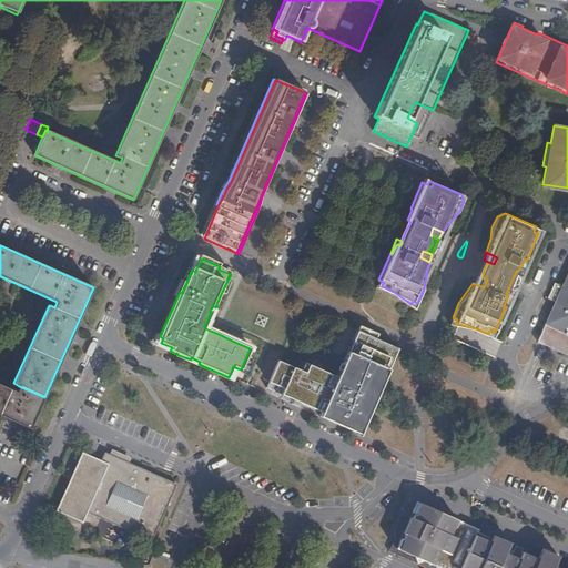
[(201,261),(194,259),(191,266),(196,269),(201,261)]
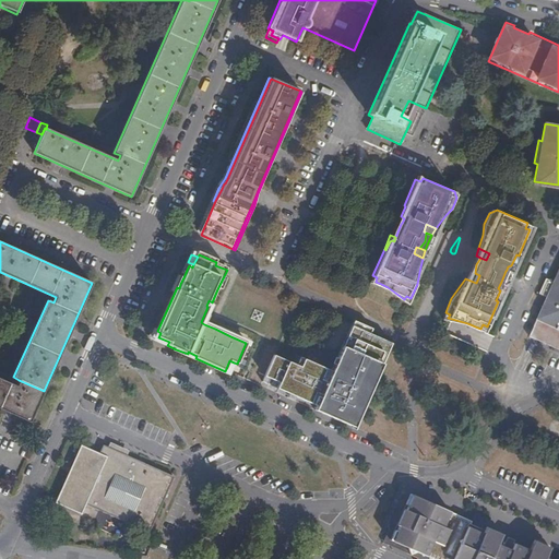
[(511,272),(519,256),(516,254),(511,265),(508,266),(507,270),(511,272)]
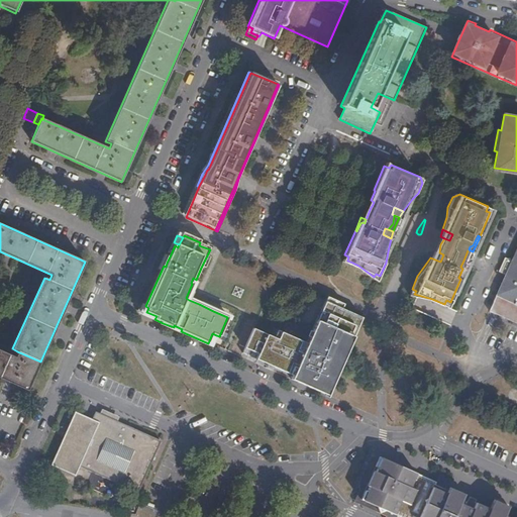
[(444,238),(440,236),(437,244),(434,250),(439,252),(440,244),(444,238)]
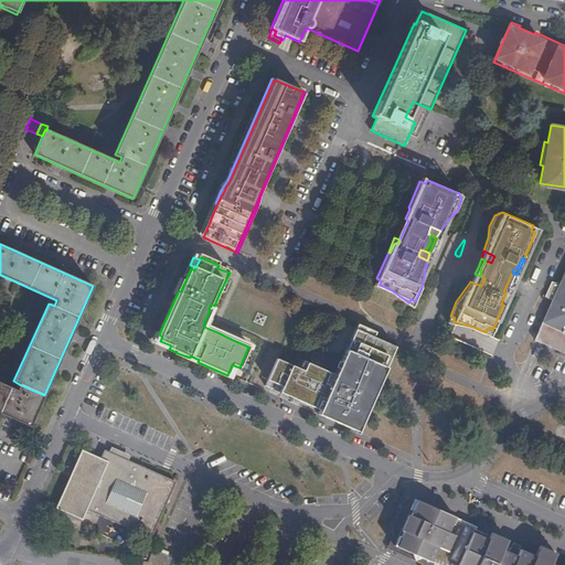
[(564,273),(561,284),(555,281),(548,297),(553,298),(534,338),(545,342),(555,347),(564,351),(564,273)]
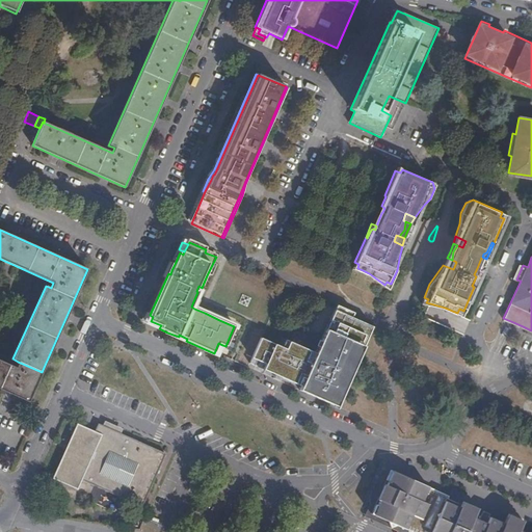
[(452,260),(447,258),(443,265),(453,269),(456,262),(452,260)]
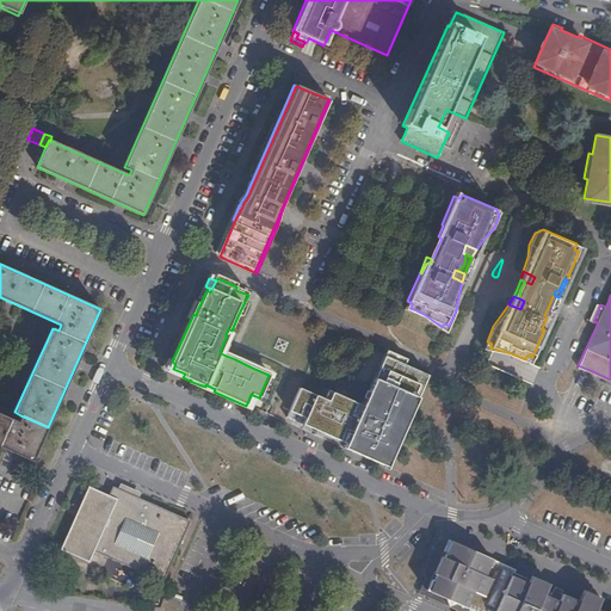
[(593,321),(600,304),(597,303),(590,319),(593,321)]
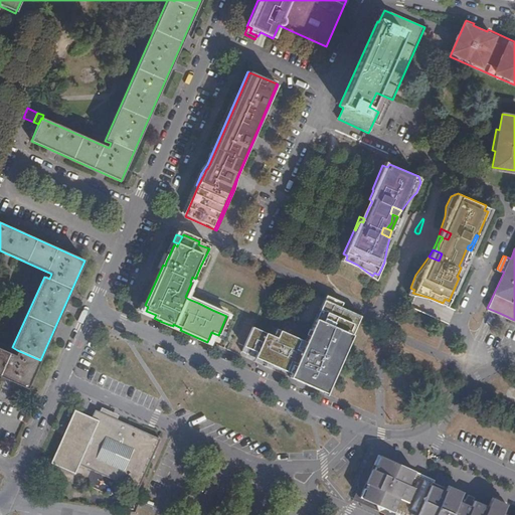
[(209,258),(205,256),(200,267),(204,268),(209,258)]
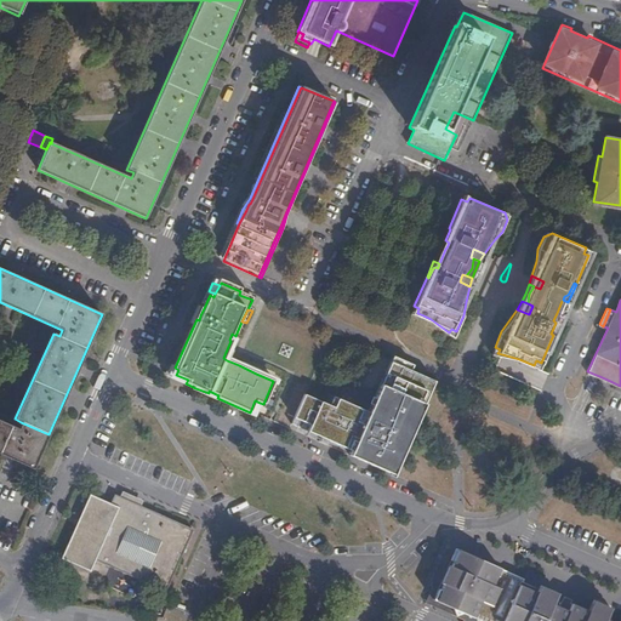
[(303,396),(290,425),(307,432),(315,436),(319,438),(326,442),(351,451),(348,456),(357,460),(381,471),(388,474),(393,477),(415,427),(425,409),(434,386),(410,375),(412,369),(393,360),(386,377),(381,387),(374,402),(368,415),(336,400),(332,409),(328,406),(303,396)]
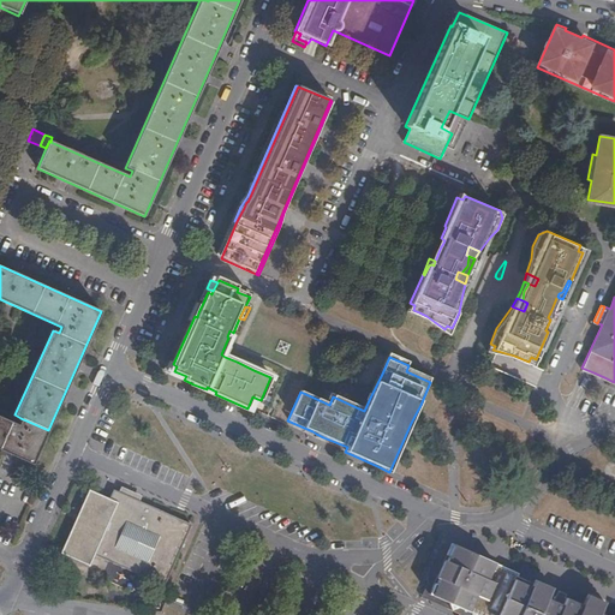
[(239,359),(237,362),(254,370),(255,366),(239,359)]
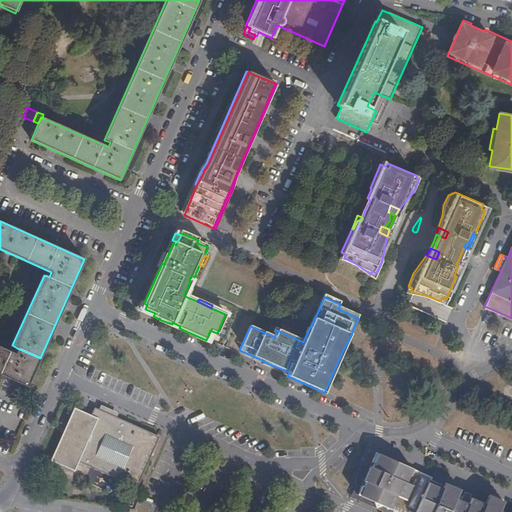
[(143,303),(140,311),(153,316),(155,313),(145,309),(147,305),(143,303)]
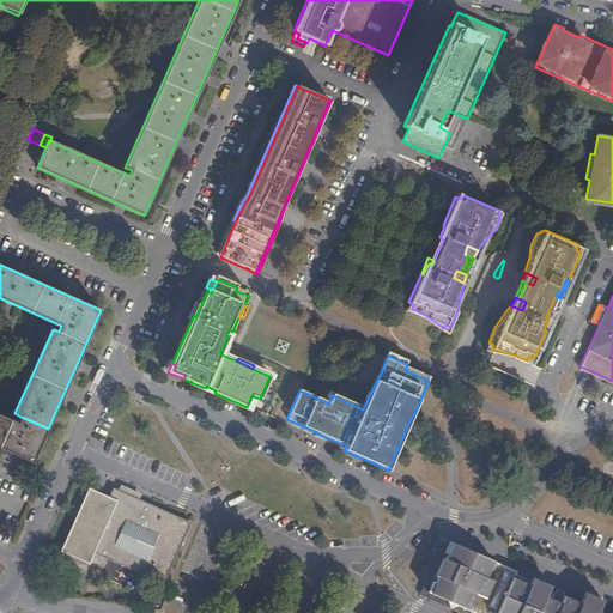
[(213,395),(214,393),(206,388),(193,383),(192,386),(213,395)]
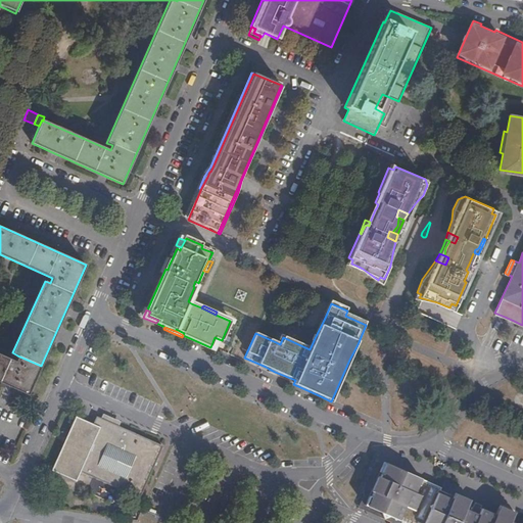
[(210,347),(215,349),(219,339),(215,337),(210,347)]
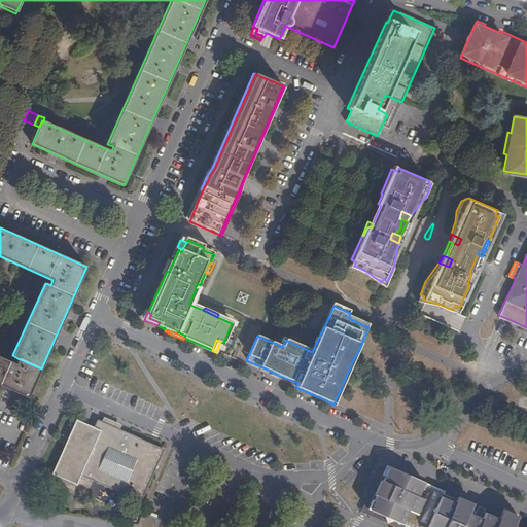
[(216,355),(218,352),(216,352),(212,350),(203,346),(202,348),(216,355)]
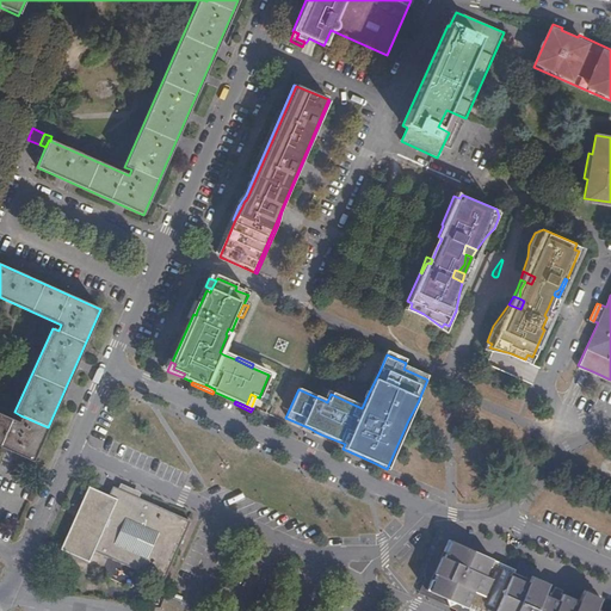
[(0,446),(32,462),(47,430),(19,418),(18,421),(0,413),(0,446)]
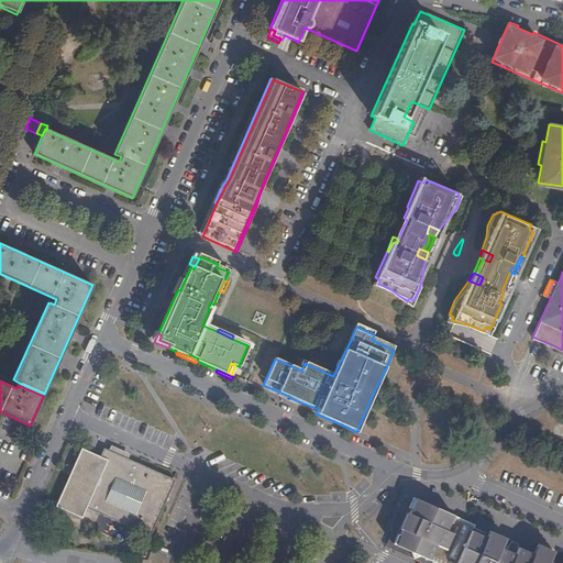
[(18,385),(43,396),(44,394),(19,383),(18,385)]
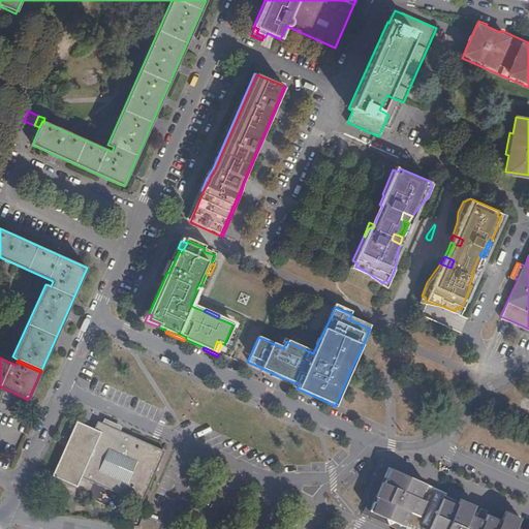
[(98,422),(95,430),(76,422),(53,475),(78,486),(82,476),(141,503),(164,452),(98,422)]
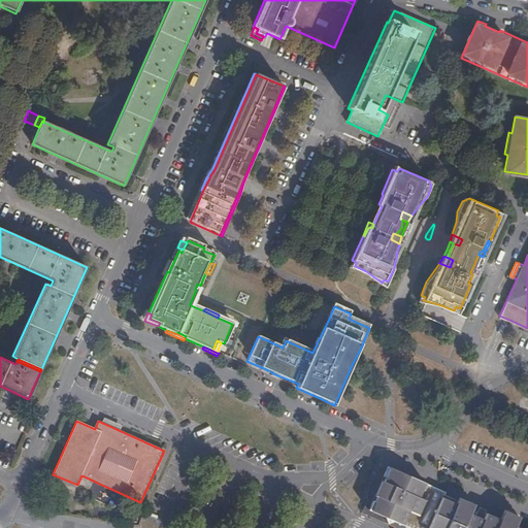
[(517,527),(515,527),(519,518),(503,510),(499,520),(485,514),(483,520),(470,514),(474,504),(459,497),(458,500),(454,498),(459,489),(450,485),(447,493),(391,468),(376,502),(371,512),(409,527),(517,527)]
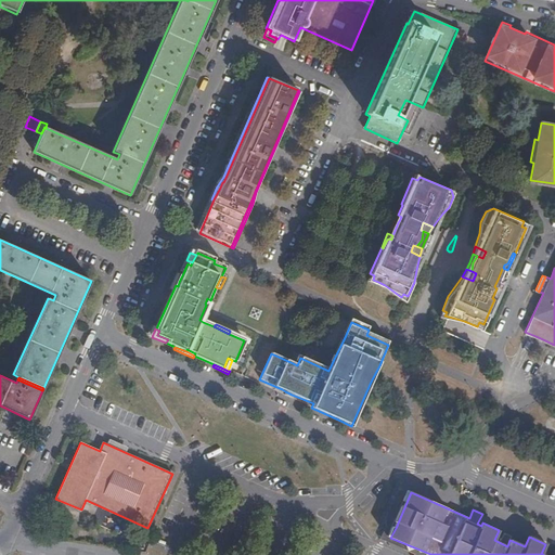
[(386,534),(390,538),(396,528),(390,526),(386,534)]
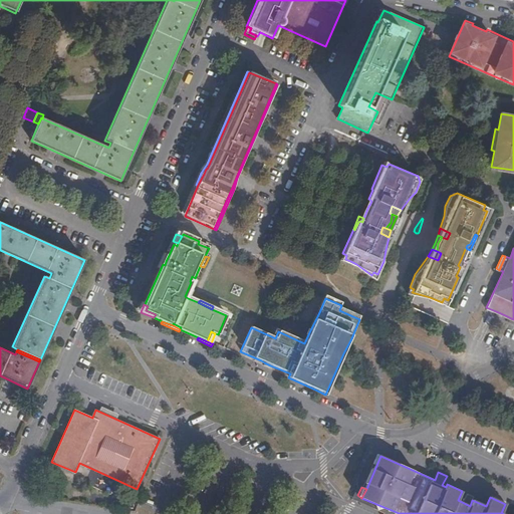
[(399,513),(361,498),(357,495),(355,500),(386,513),(399,513)]
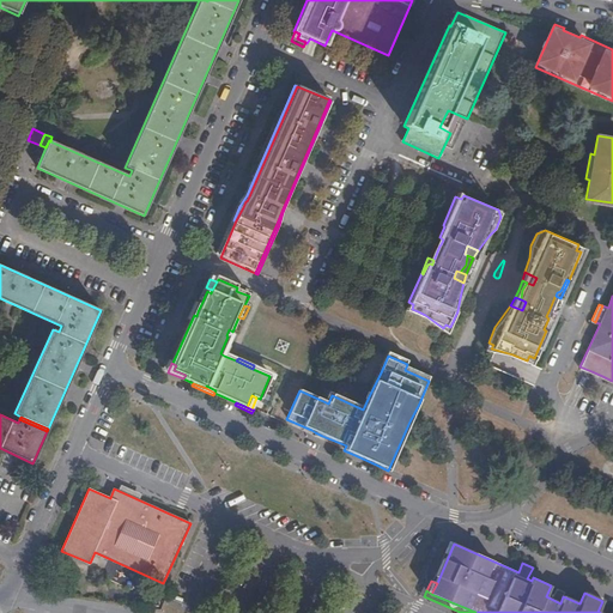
[(144,594),(135,593),(134,601),(143,602),(144,594)]
